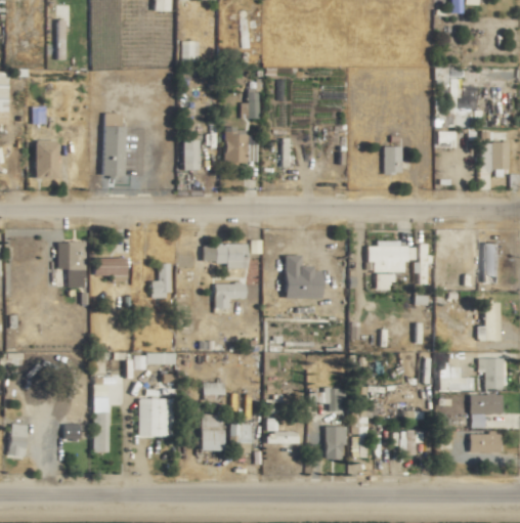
[(241,42),(250,42),(251,4),(242,4),(241,42)]
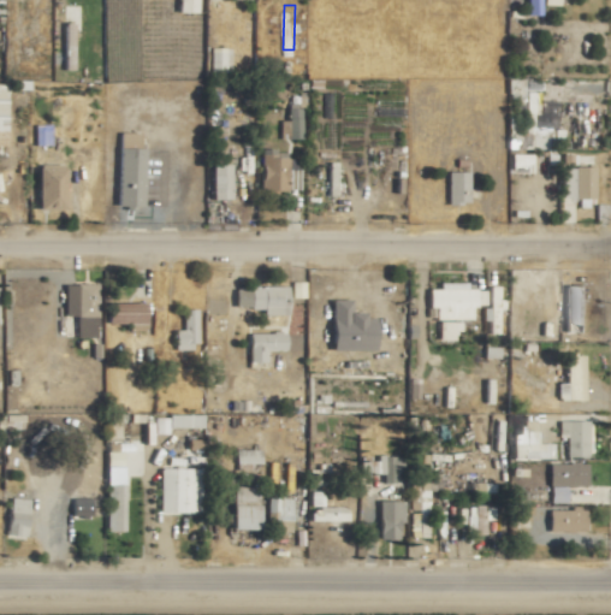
[(78,24),(67,24),(69,71),(78,71),(78,24)]
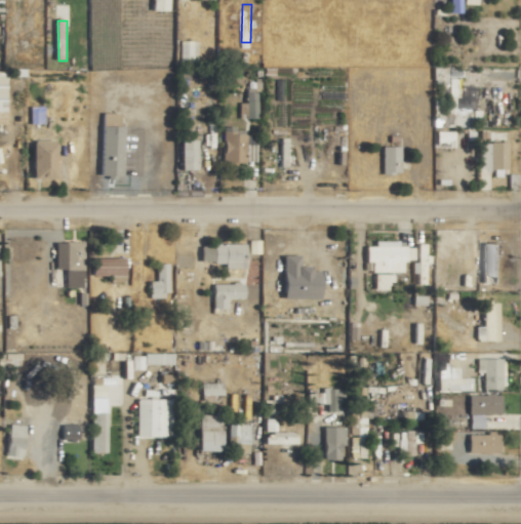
[(200,41),(183,41),(183,62),(200,62),(200,41)]
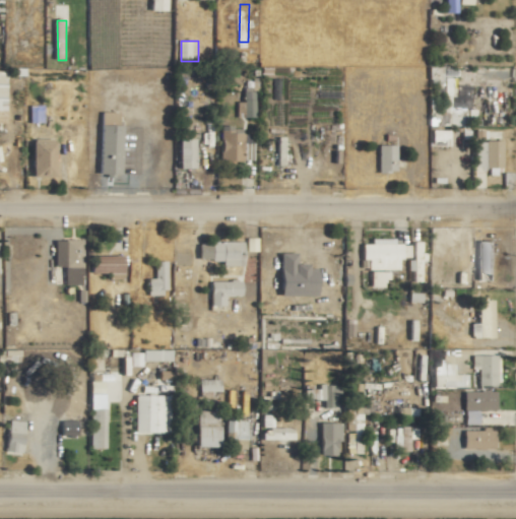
[(0,71),(0,123),(9,123),(10,71),(0,71)]
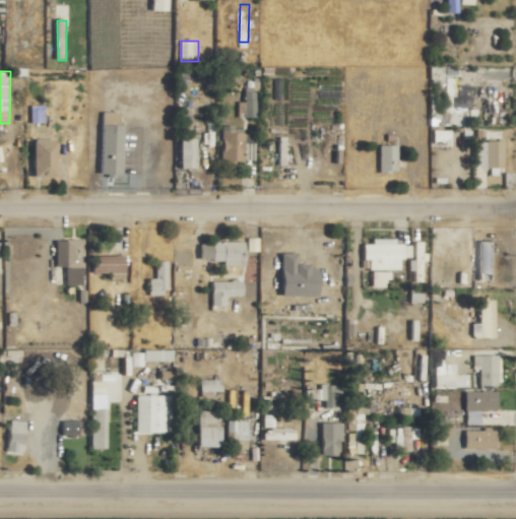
[(258,92),(247,92),(247,118),(258,117),(258,92)]
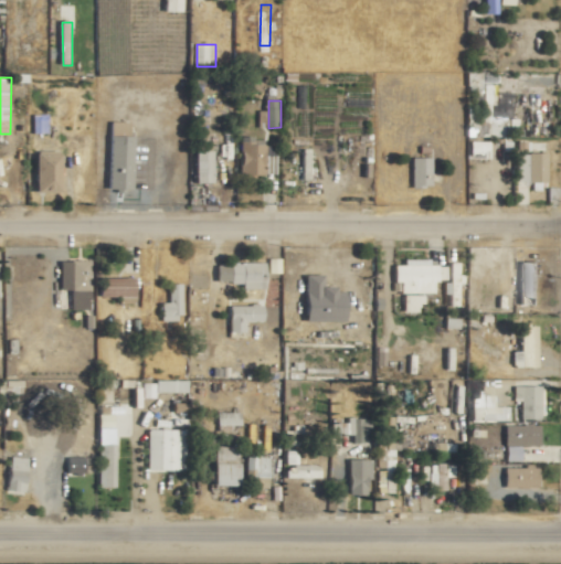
[(505,137),(505,120),(491,120),(491,137),(505,137)]
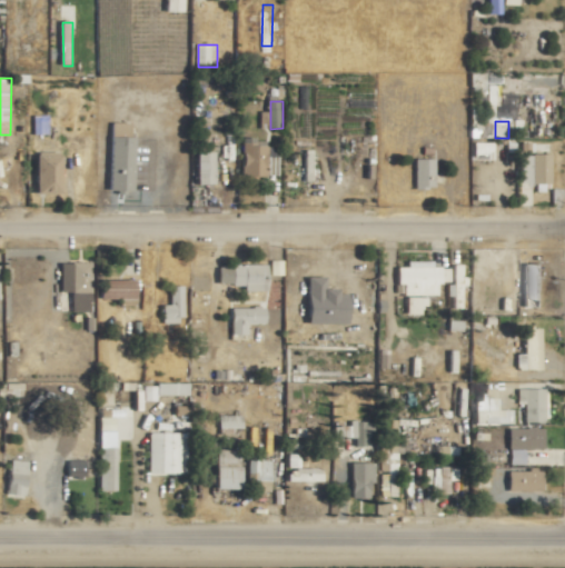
[(114,190),(137,191),(138,137),(134,136),(135,123),(115,122),(114,190)]
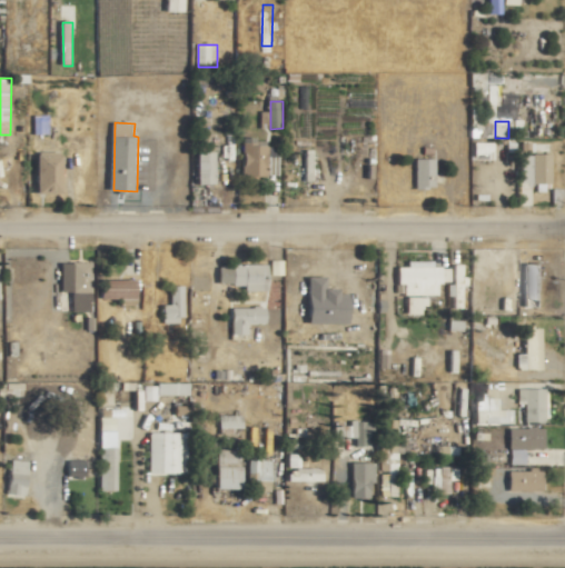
[(245,177),(269,177),(270,146),(256,146),(256,138),(246,138),(245,177)]
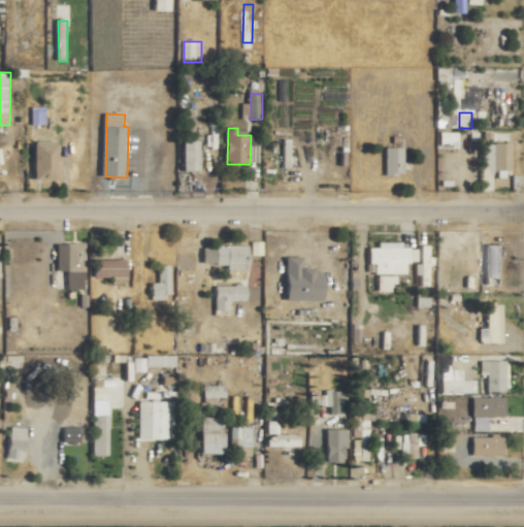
[(460,132),(441,133),(443,150),(460,149),(460,132)]
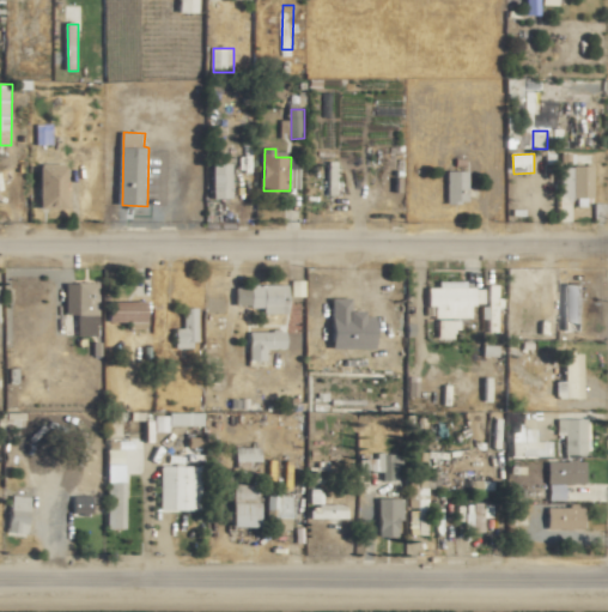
[(253,157),(242,156),(242,168),(253,169),(253,157)]
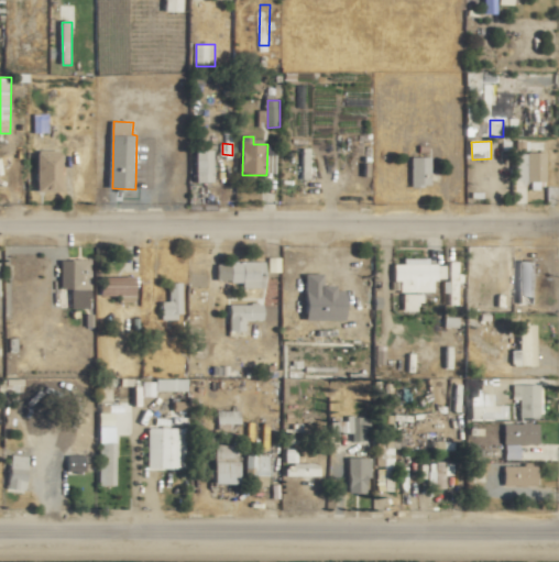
[(216,183),(215,151),(198,151),(198,183),(216,183)]
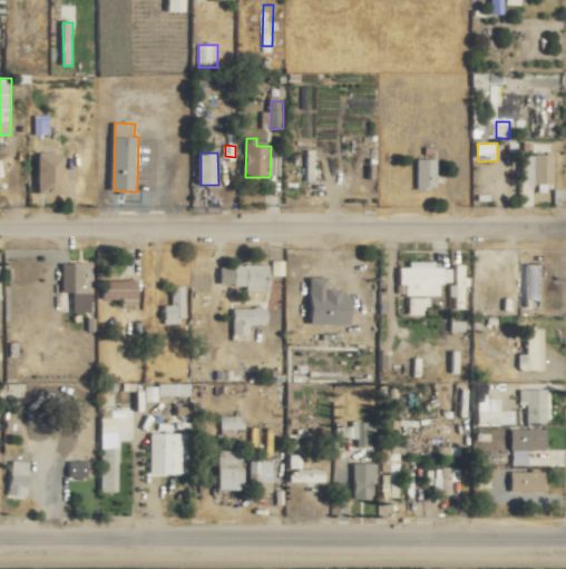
[(65,154),(39,154),(40,195),(66,194),(65,154)]
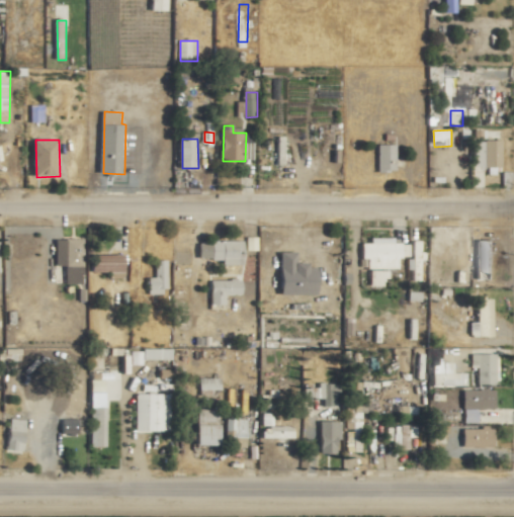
[(504,142),(477,141),(477,168),(504,169),(504,142)]
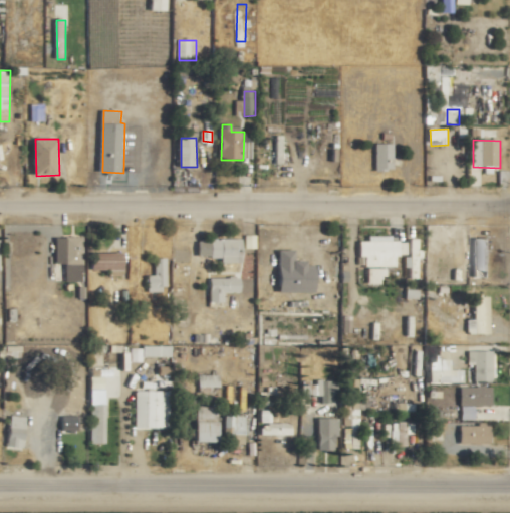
[(377,171),(395,172),(395,144),(377,144),(377,171)]
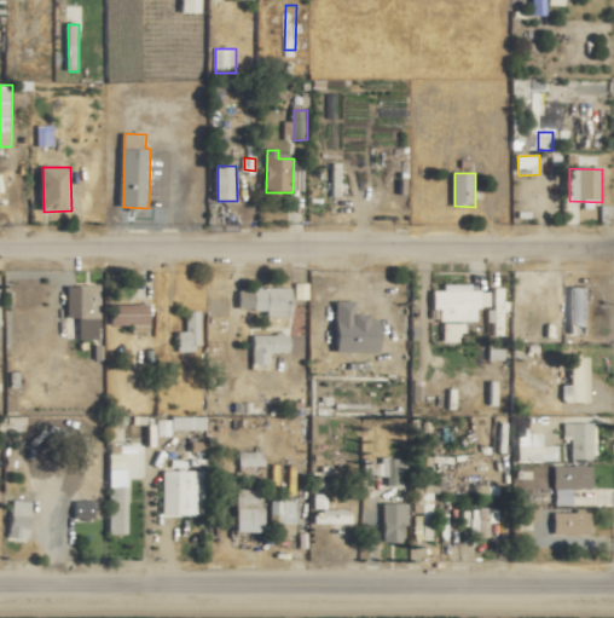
[(444,344),(462,342),(462,334),(468,334),(468,323),(479,322),(479,309),(492,309),(492,292),(474,292),(474,284),(446,286),(446,292),(435,292),(435,311),(444,311),(444,344)]
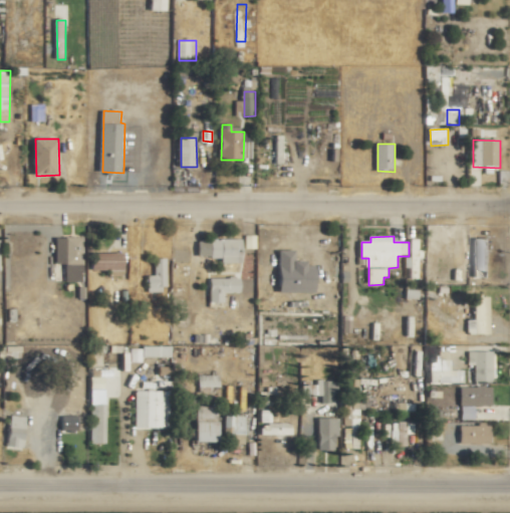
[(493,239),(476,238),(475,277),(492,278),(493,239)]
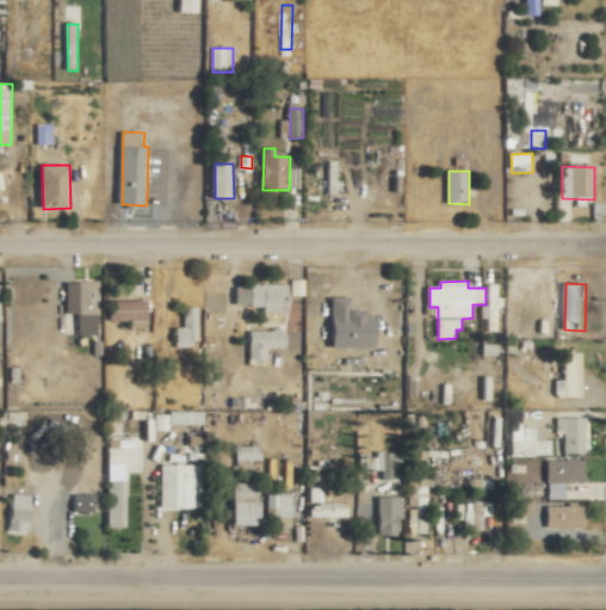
[(245,285),(245,307),(265,306),(265,314),(290,313),(290,285),(245,285)]
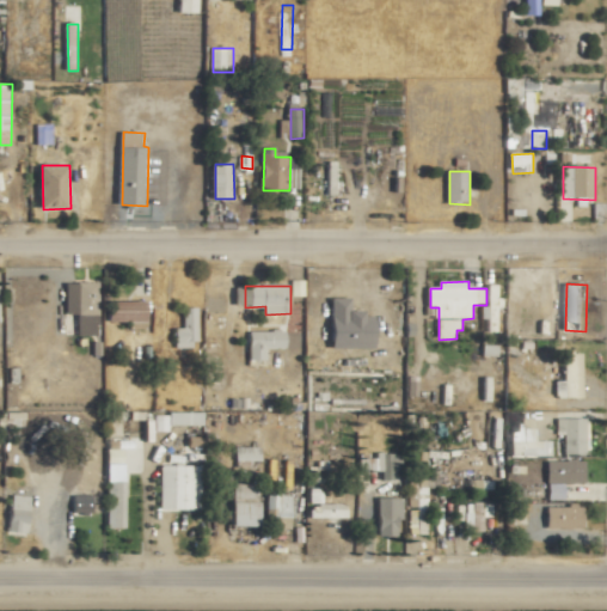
[(502,333),(501,299),(500,299),(500,286),(488,286),(489,307),(486,307),(486,333),(502,333)]
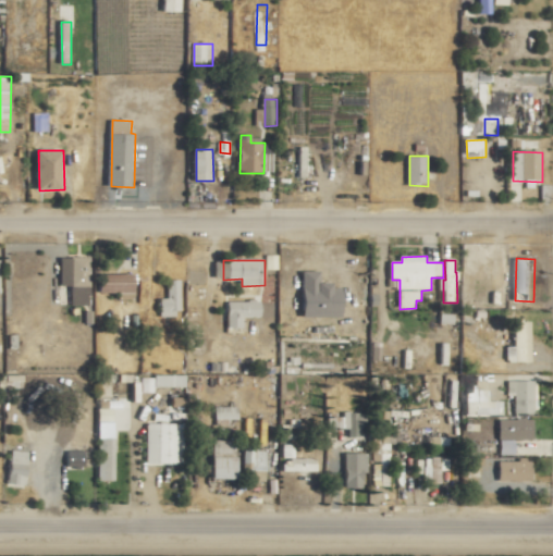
[(322,271),(305,272),(306,318),(345,317),(344,285),(322,285),(322,271)]
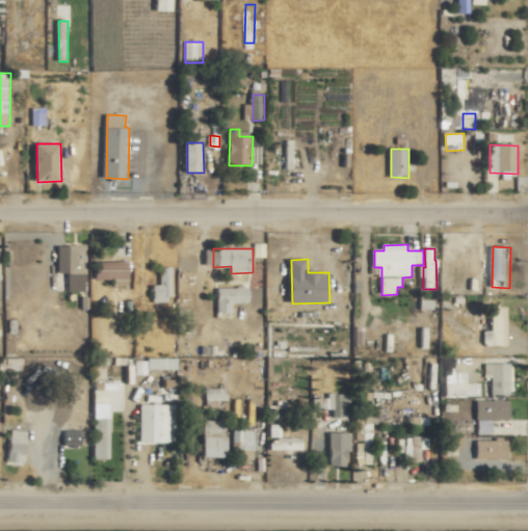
[(98,281),(114,281),(114,287),(130,287),(130,262),(98,262),(98,281)]
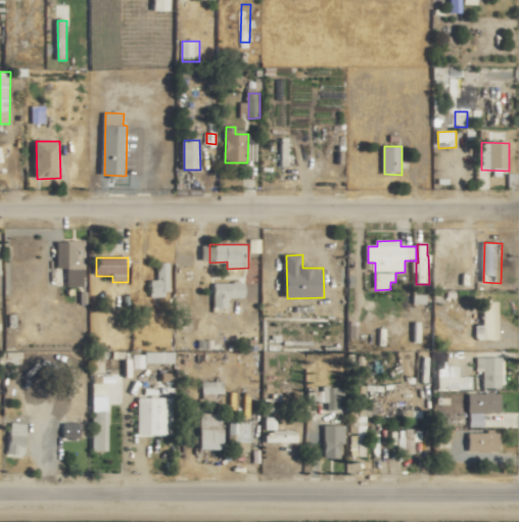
[(151,281),(151,297),(171,297),(171,263),(158,264),(158,280),(151,281)]
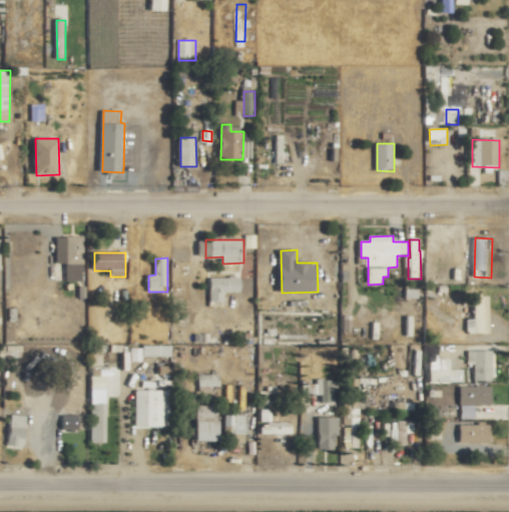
[(211,305),(224,305),(225,293),(242,293),(242,278),(212,278),(211,305)]
